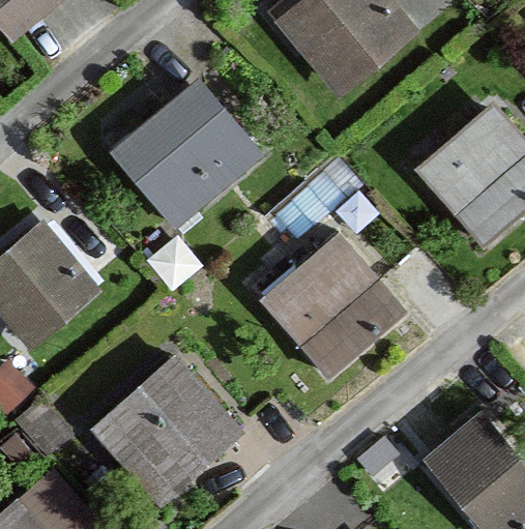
[(63,0),(0,0),(0,34),(9,46),(63,0)]
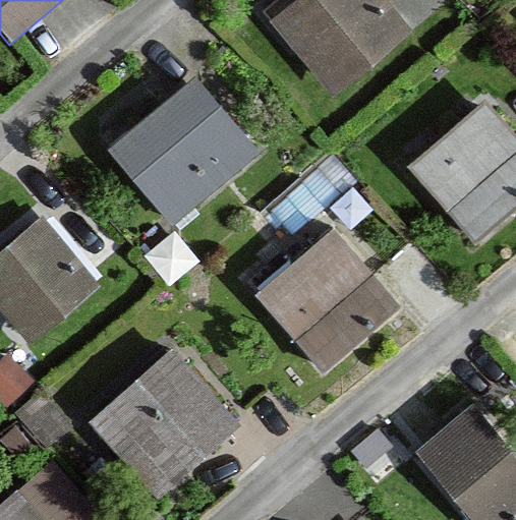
[(325,97),(405,34),(379,0),(295,0),(267,22),(325,97)]
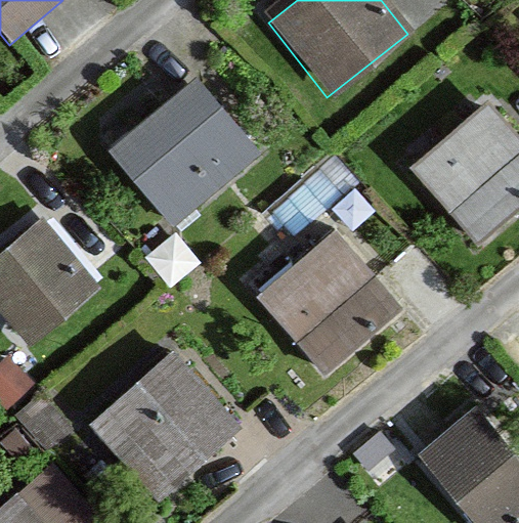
[(170,224),(259,153),(195,74),(106,145),(170,224)]
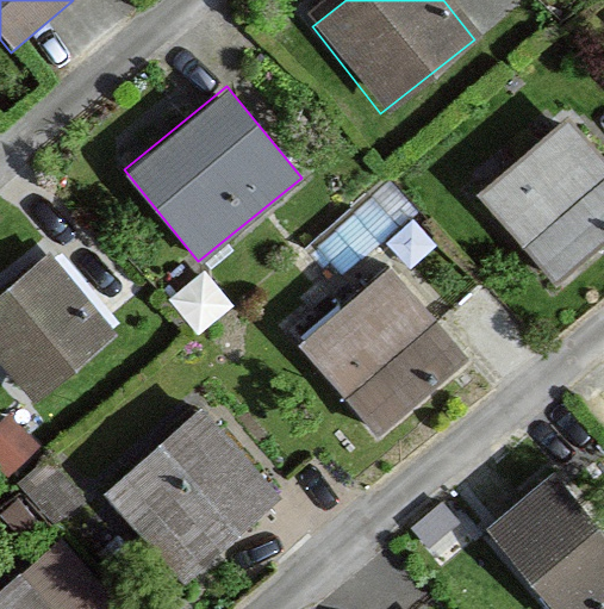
[(552,285),(603,240),(603,167),(565,122),(477,197),(552,285)]
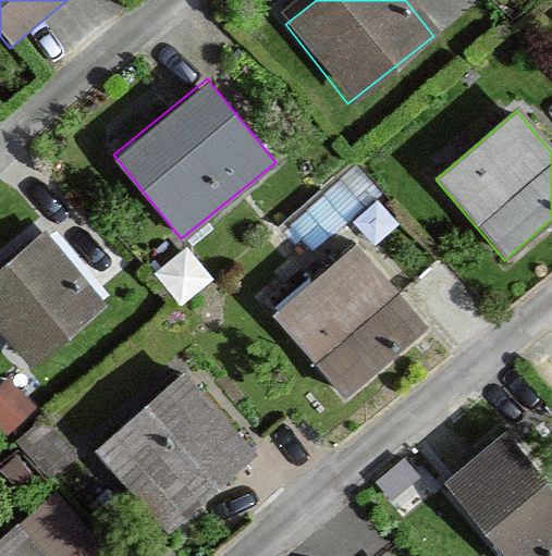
[(0,269),(0,340),(21,367),(97,308),(43,236),(0,269)]
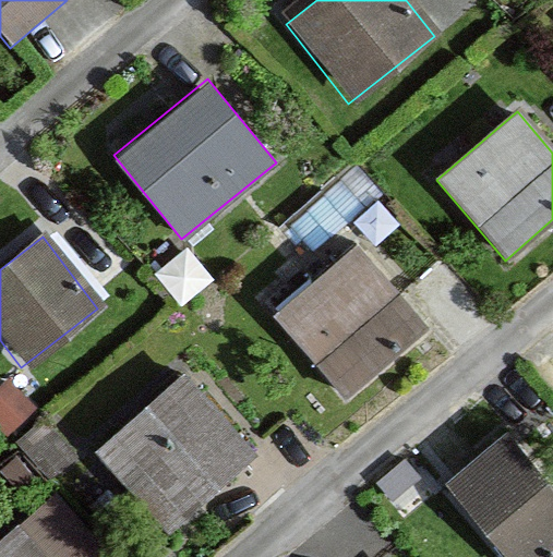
[(345,399),(428,329),(355,244),(273,314),(345,399)]
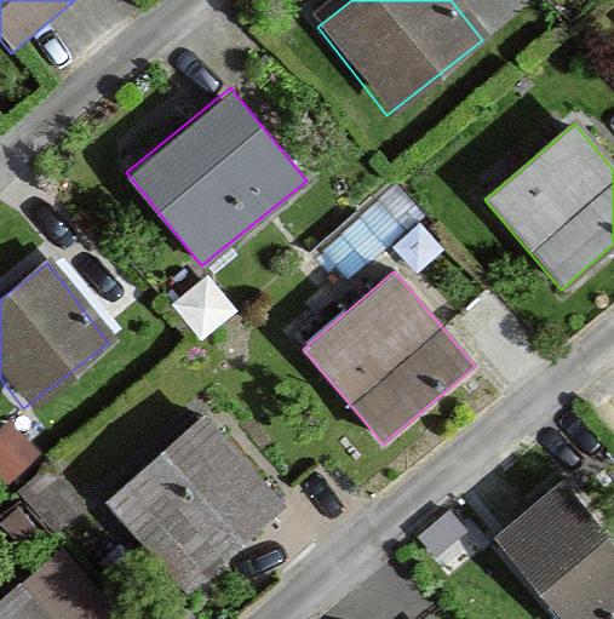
[(182,590),(281,505),(205,416),(105,500),(182,590)]
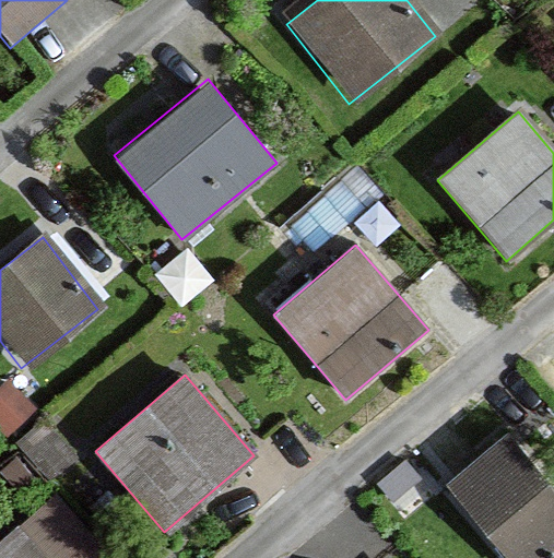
[(445,485),(509,557),(546,557),(553,551),(553,477),(510,428),(445,485)]
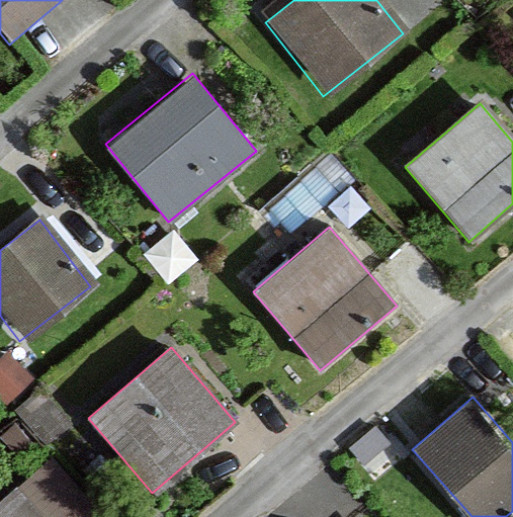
[(0,499),(0,516),(93,516),(41,460),(0,499)]
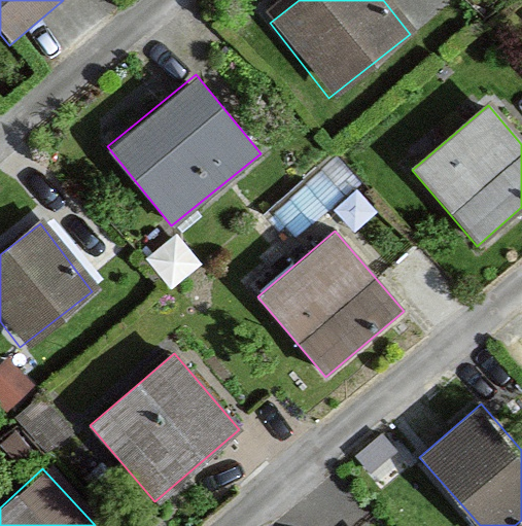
[(378,525),(368,514),(354,525),(378,525)]
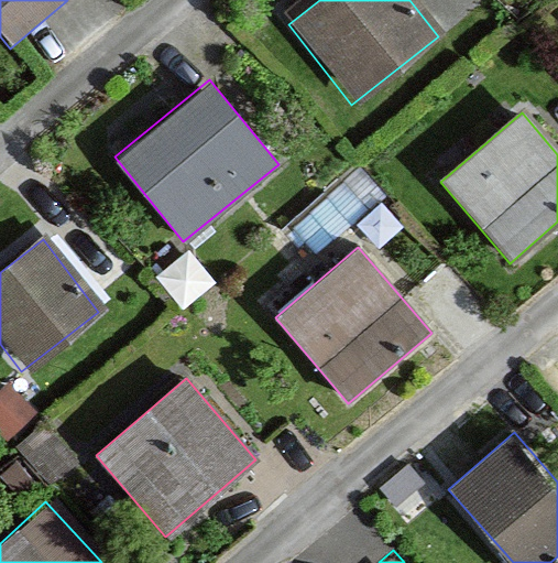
All buildings are outlined.
